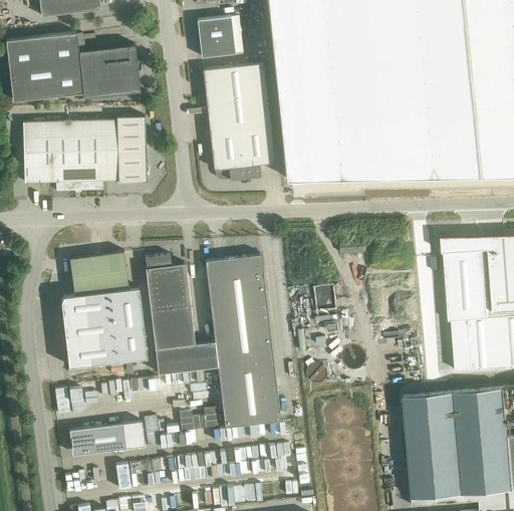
[(39,0),(41,17),(91,12),(101,11),(99,0),(39,0)]
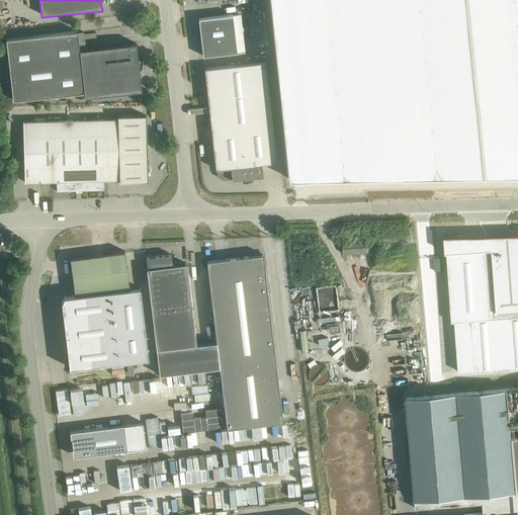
[(517,0),(269,0),(288,184),(517,178),(517,0)]
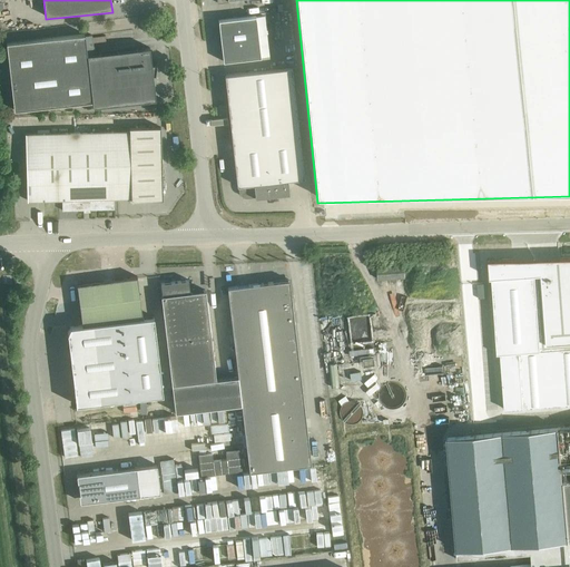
[(224,65),(235,64),(261,60),(256,19),(218,23),(224,65)]
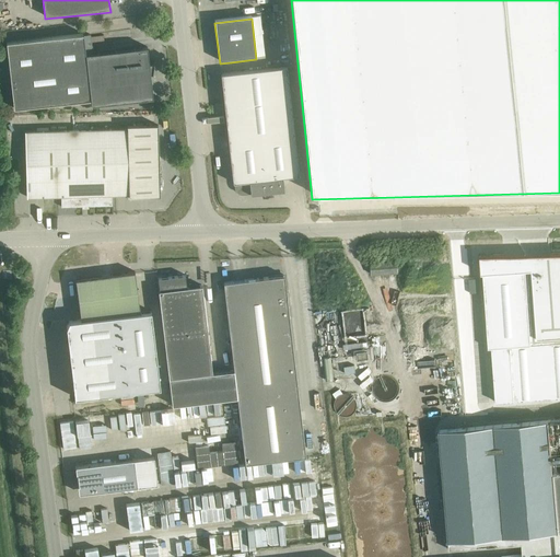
[(14,111),(91,103),(92,108),(153,101),(150,76),(152,76),(152,77),(154,66),(153,66),(149,66),(148,49),(92,56),(90,37),(83,37),(83,36),(7,45),(14,111)]
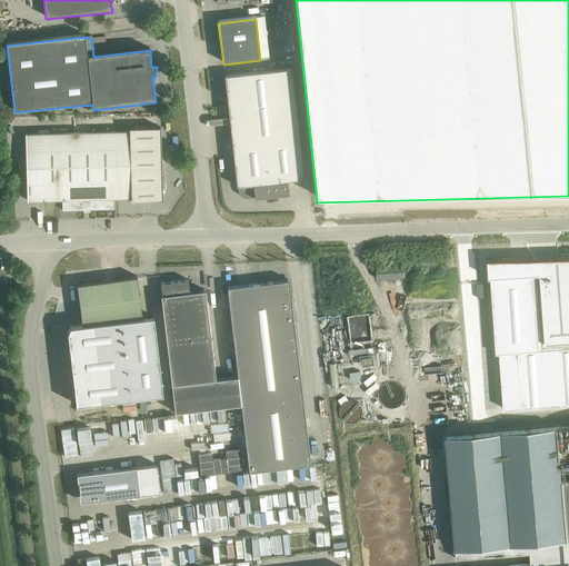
[(232,145),(299,138),(291,71),(225,78),(232,145)]
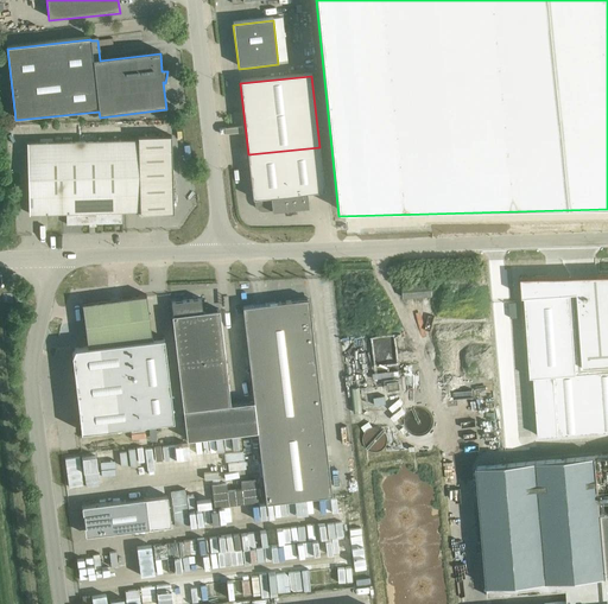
[(138,142),(39,145),(27,146),(30,217),(67,216),(67,228),(122,226),(122,214),(140,214),(140,216),(173,216),(171,139),(138,140),(138,142)]
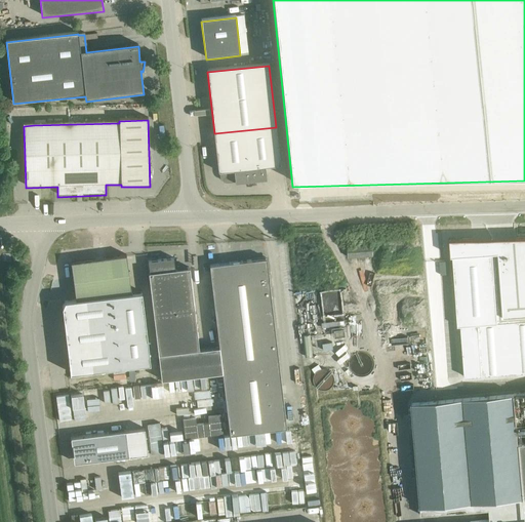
[(280,167),(276,127),(214,133),(218,174),(219,174),(220,178),(221,181),(223,183),(224,184),(226,185),(228,185),(246,183),(246,184),(267,182),(266,169),(280,167)]
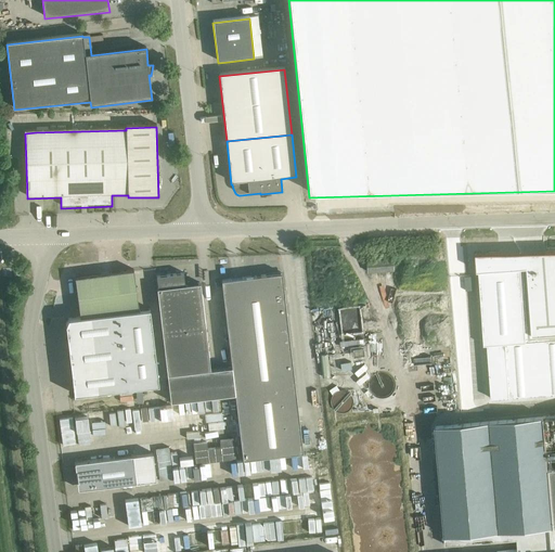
[(485,347),(488,347),(492,402),(554,397),(554,342),(527,345),(527,344),(521,270),(499,272),(498,257),(495,255),(476,257),(477,273),(479,273),(485,347)]
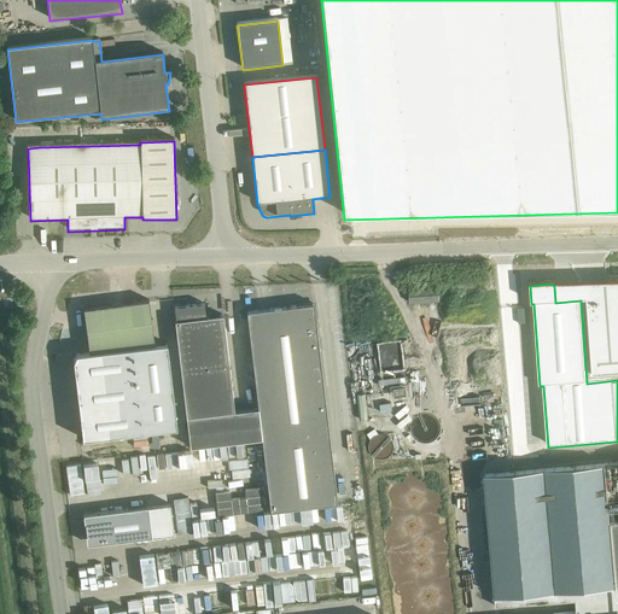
[(410,307),(439,304),(439,291),(409,293),(410,307)]
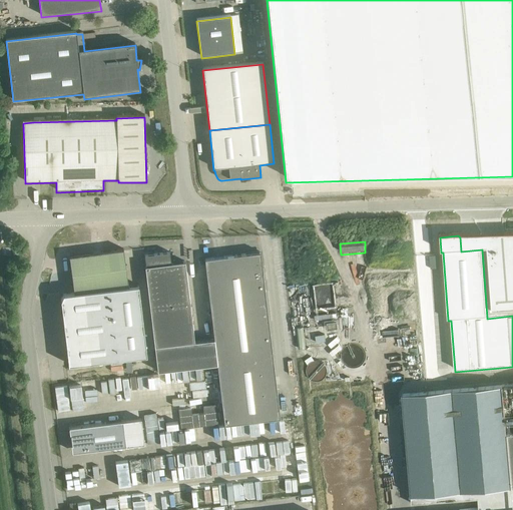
[(74,296),(128,289),(123,251),(69,259),(74,296)]
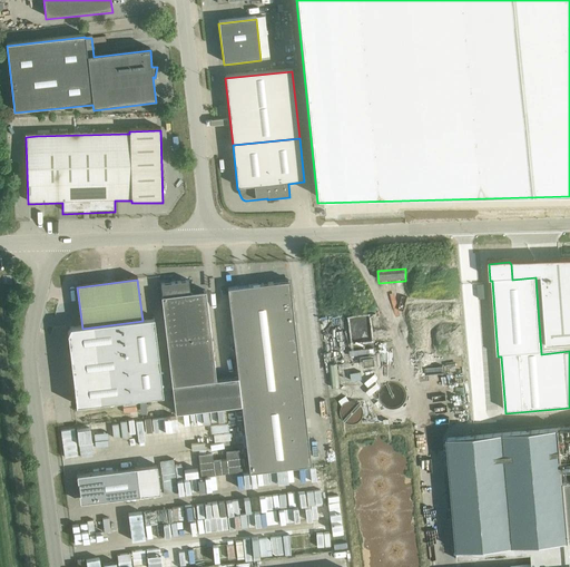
[(188,283),(161,286),(163,299),(161,299),(167,343),(172,387),(175,416),(242,408),(238,380),(217,382),(216,382),(216,381),(207,304),(206,293),(190,295),(188,283)]
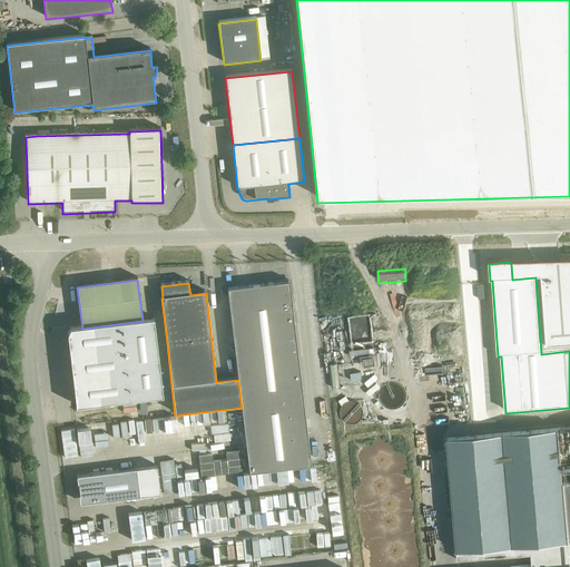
[(227,291),(229,302),(249,475),(312,467),(290,283),(227,291)]
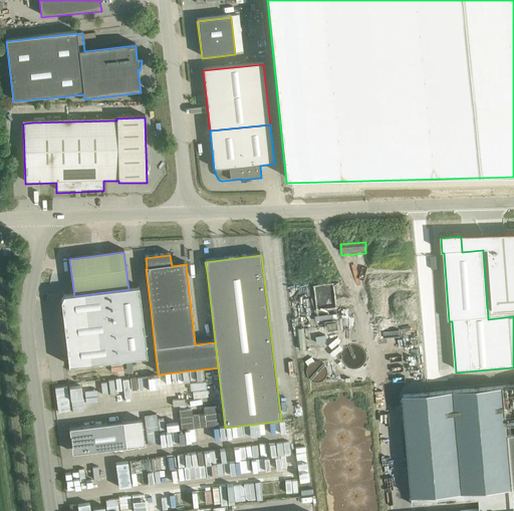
[(68,367),(147,358),(139,288),(129,289),(74,296),(63,297),(61,302),(68,367)]
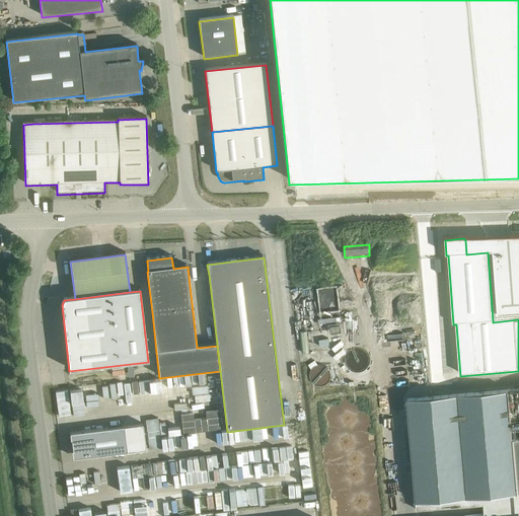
[(173,403),(170,379),(136,383),(139,408),(173,403)]
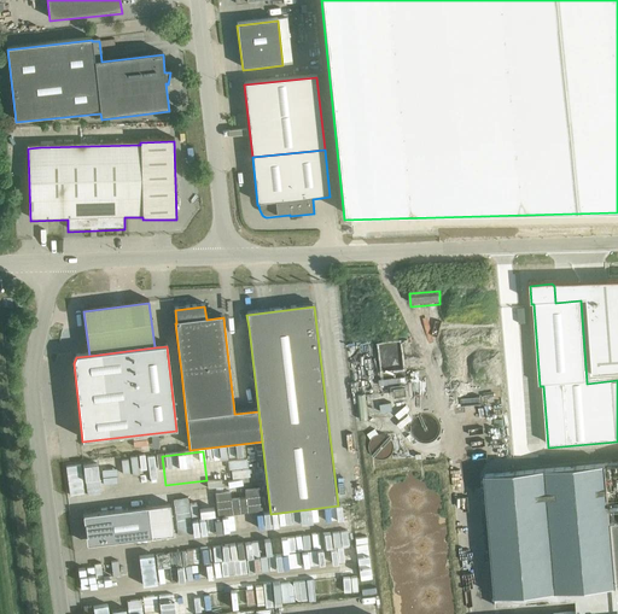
[(156,456),(105,463),(109,490),(126,487),(126,490),(147,487),(146,478),(159,475),(156,456)]
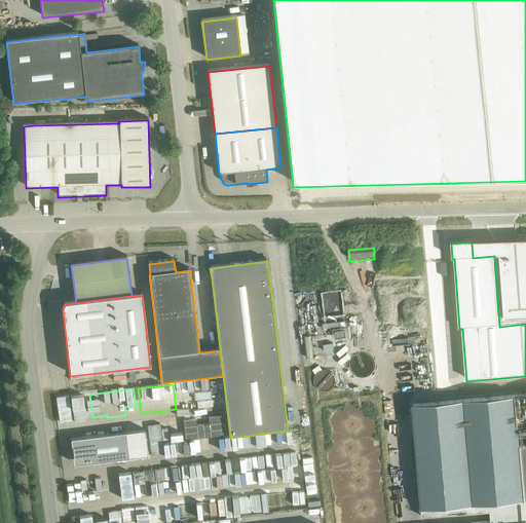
[(525,522),(525,396),(413,407),(421,511),(422,520),(504,513),(504,522),(525,522)]
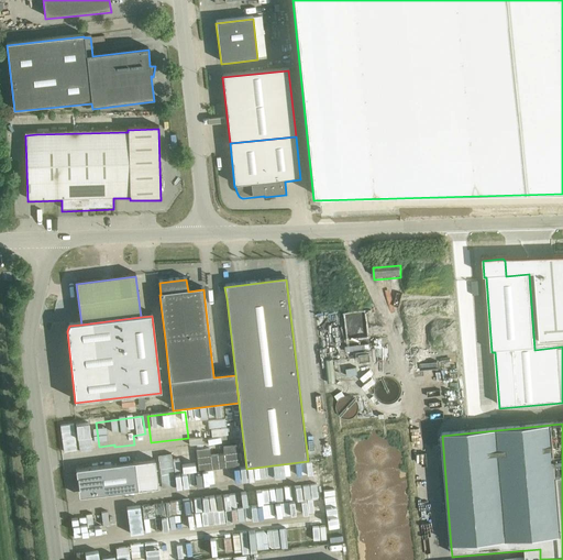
[(162,476),(178,475),(178,457),(162,457),(162,476)]
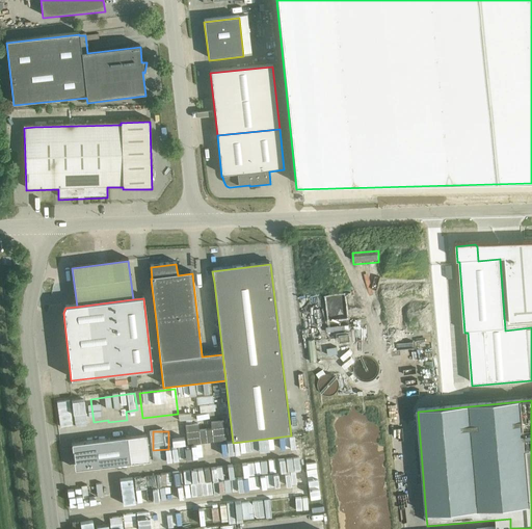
[(128,439),(72,446),(72,447),(73,447),(75,471),(88,470),(131,465),(128,439)]
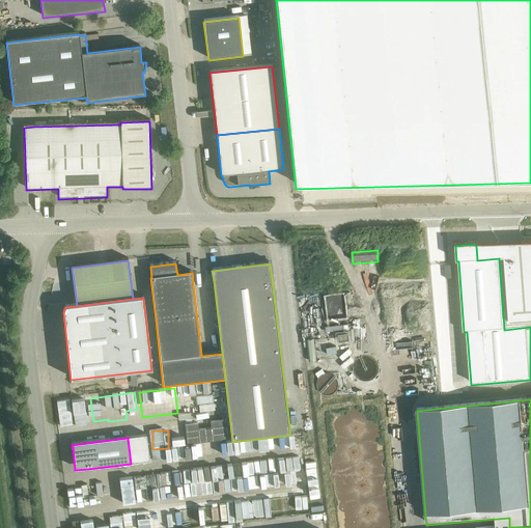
[(290,460),(235,466),(236,471),(242,470),(243,478),(228,479),(230,492),(297,485),(296,471),(291,472),(290,460)]
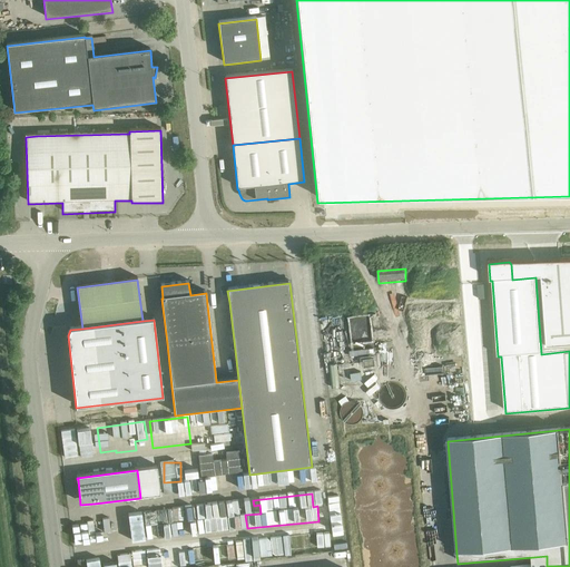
[(332,507),(338,506),(337,499),(324,501),(326,514),(333,512),(332,507)]
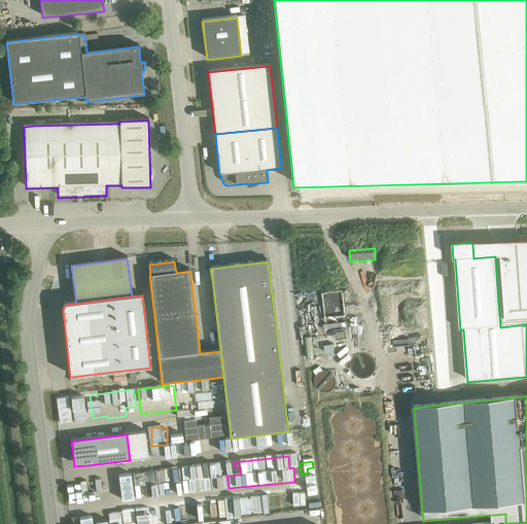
[(131,500),(200,493),(199,480),(177,482),(176,470),(130,475),(131,488),(127,488),(126,479),(115,480),(116,496),(130,495),(131,500)]
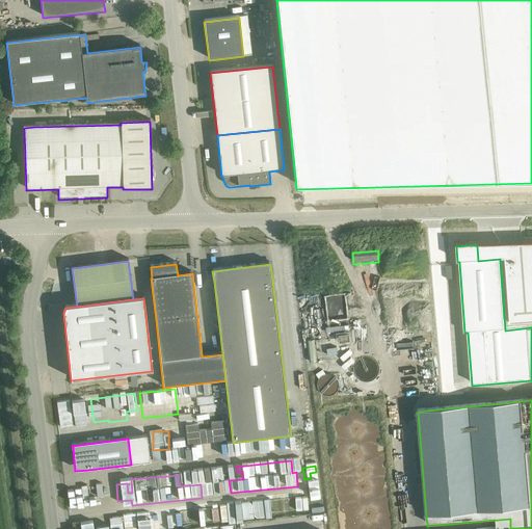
[(322,501),(321,487),(306,488),(306,501),(322,501)]
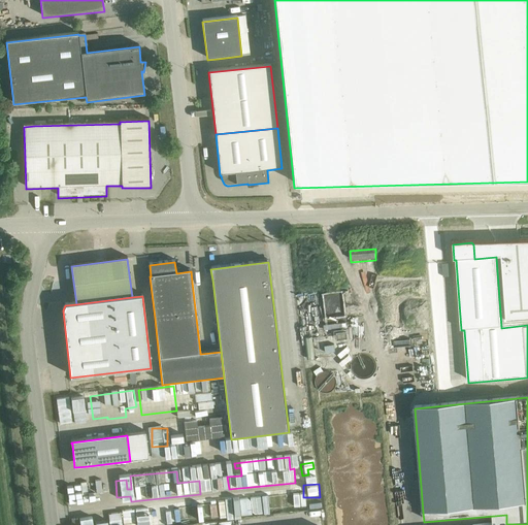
[(102,489),(104,500),(114,499),(112,488),(102,489)]
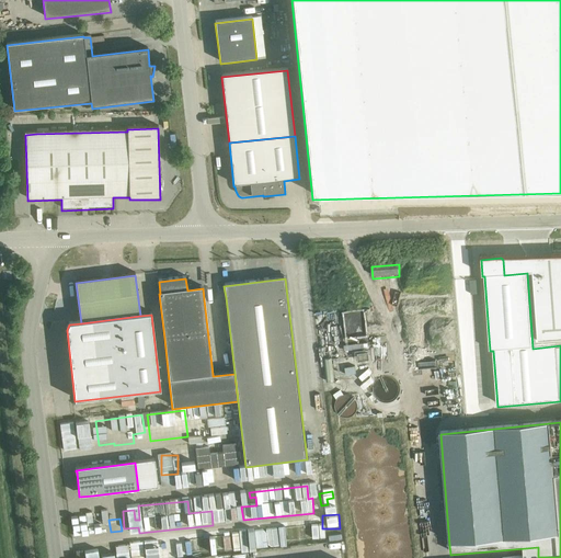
[(270,528),(225,534),(227,556),(273,549),(272,543),(270,528)]
